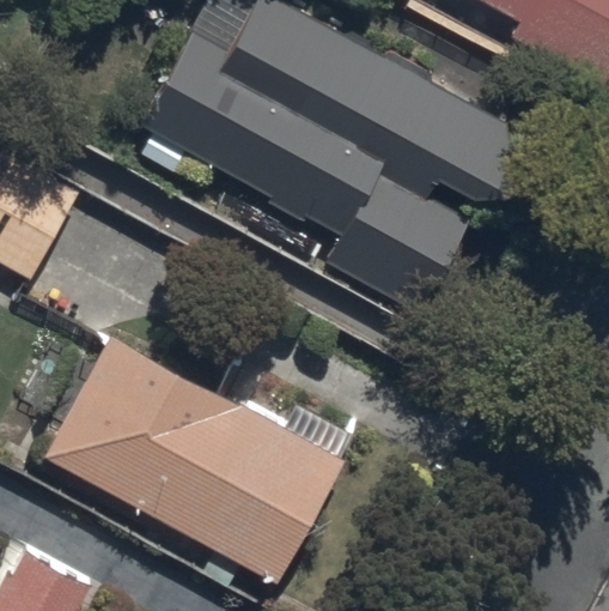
[(440,180),(482,203),(522,131),(278,0),(209,0),(141,126),(273,198),(268,205),(333,240),(323,259),(421,313),(470,223),(428,200),(440,180)]
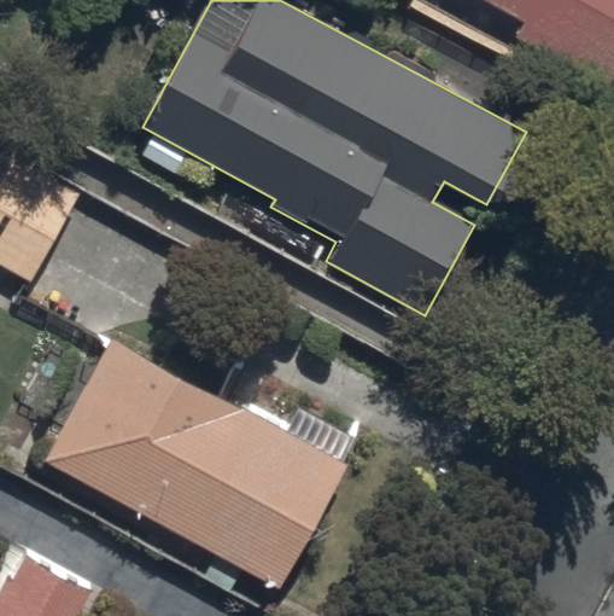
[(486,0),(526,22),(518,36),(613,89),(613,0),(486,0)]
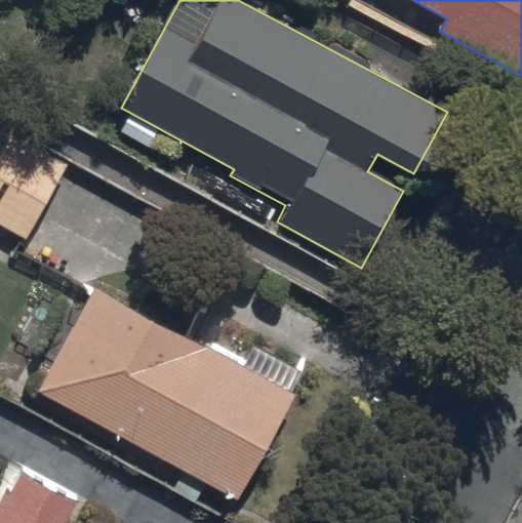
[(0,226),(28,241),(67,163),(0,127),(0,226)]
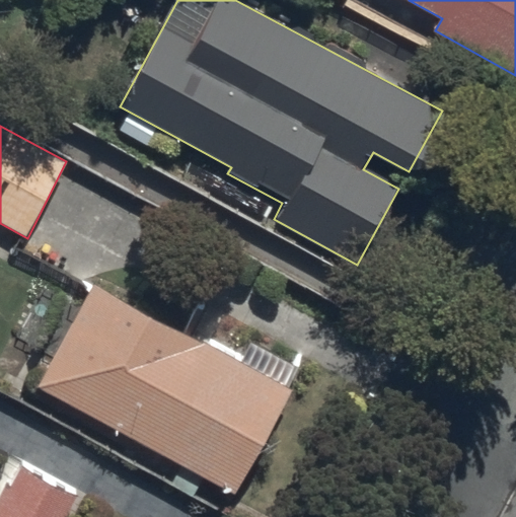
[(248,341),(237,362),(97,284),(41,389),(236,495),(292,391),(288,389),(299,368),(248,341)]
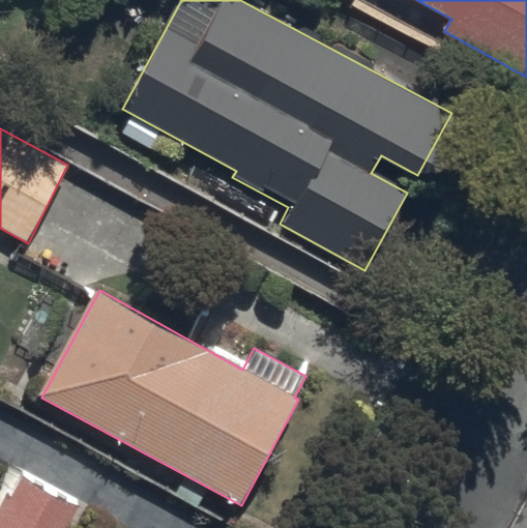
[(68,527),(80,509),(25,478),(0,521),(0,527),(68,527)]
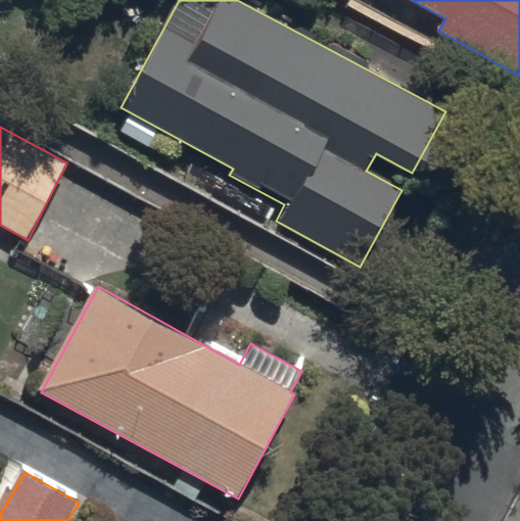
All buildings are outlined.
